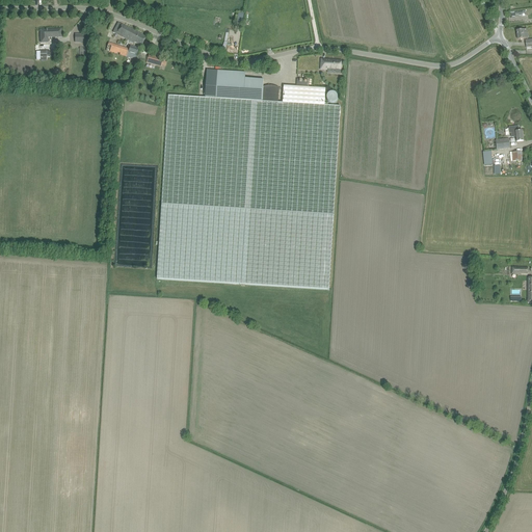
[(116,34),(131,42),(132,41),(141,46),(145,37),(118,23),(113,32),(116,34)]
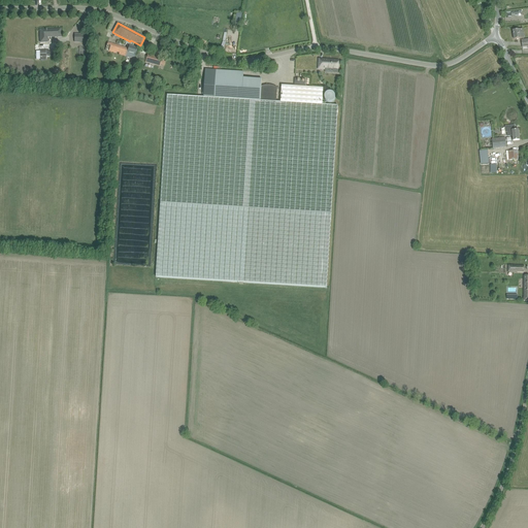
[(513,31),(514,39),(524,38),(523,29),(513,31)]
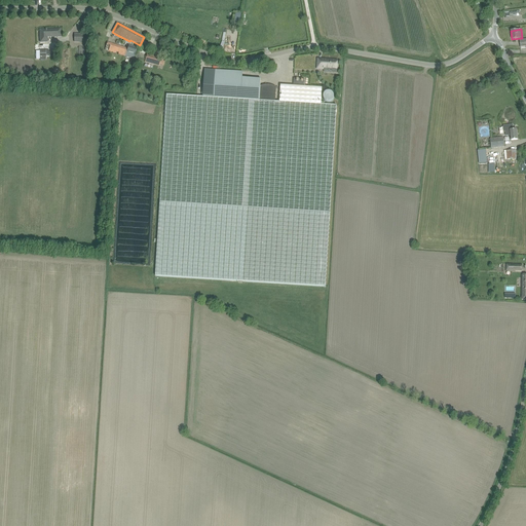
[(40,30),(40,42),(47,42),(47,37),(61,37),(61,30),(40,30)]
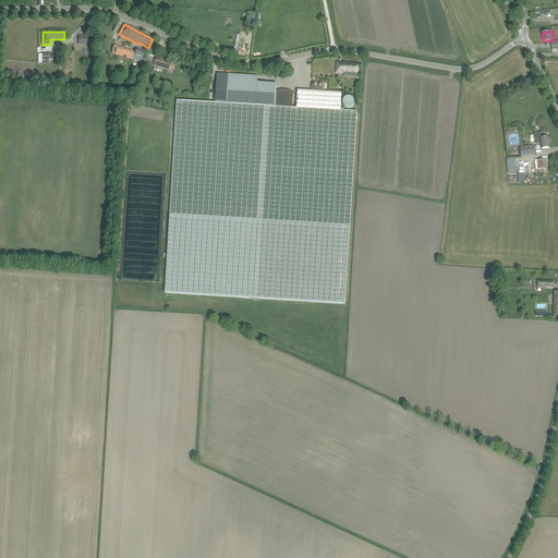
[(136,49),(136,52),(113,45),(111,53),(122,57),(123,56),(126,56),(125,58),(142,62),(145,51),(136,49)]
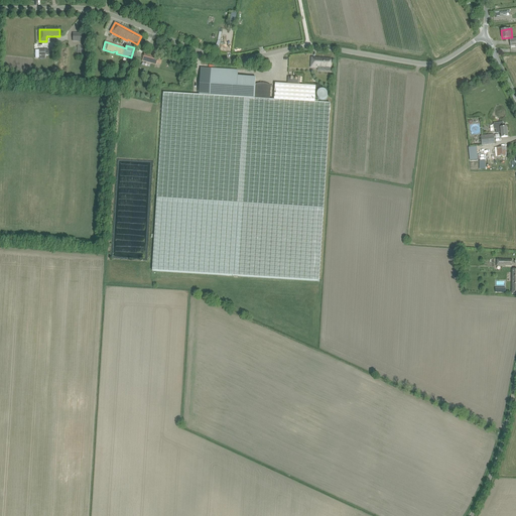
[(48,46),(39,46),(40,56),(46,55),(46,52),(49,52),(48,46)]
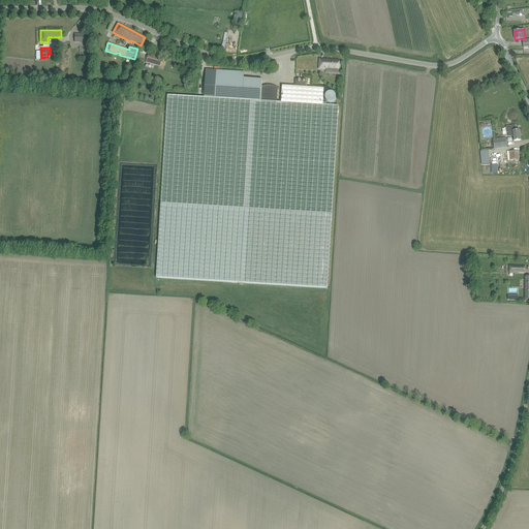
[(146,62),(160,66),(163,58),(148,54),(146,62)]
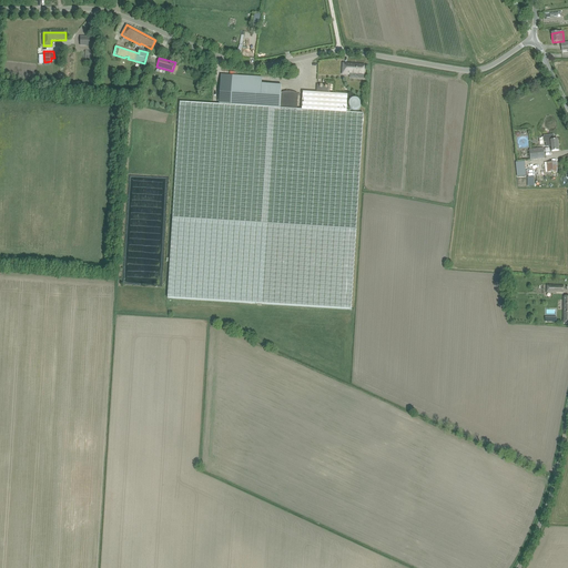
[(364,74),(365,64),(343,63),(343,74),(350,74),(350,73),(364,74)]
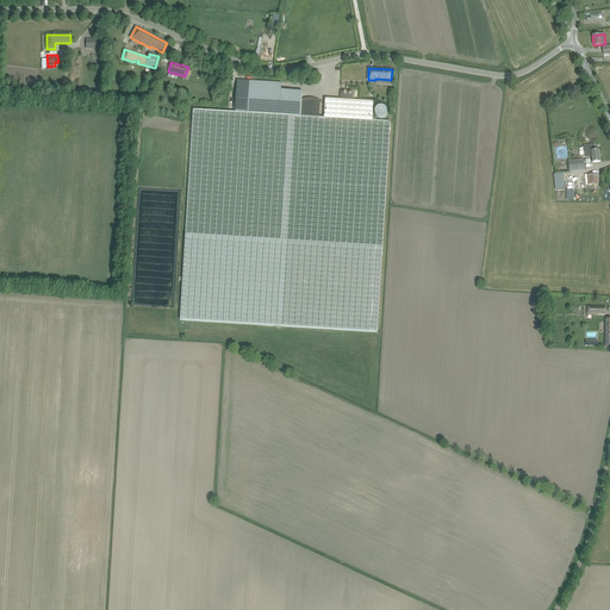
[(248,113),(193,110),(180,321),(377,332),(391,122),(373,122),(374,103),(325,99),(324,118),(319,118),(321,101),(318,100),(317,100),(316,99),(315,99),(313,99),(311,98),(310,98),(309,98),(307,99),(306,99),(305,99),(303,99),(302,100),(303,92),(259,89),(259,82),(237,81),(236,112),(248,113)]
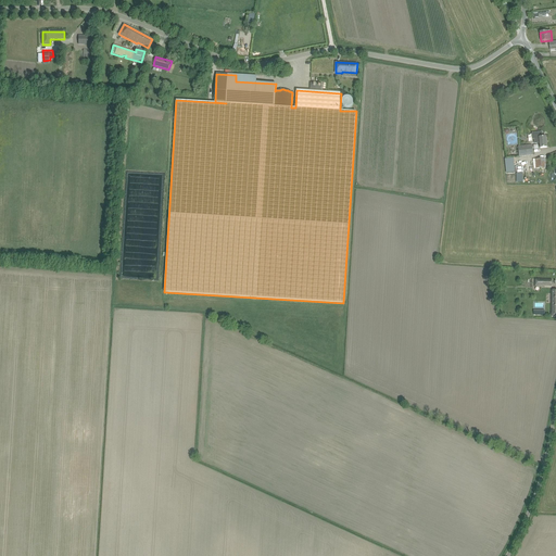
[(342,103),(342,104),(342,105),(342,106),(343,106),(344,108),(344,109),(345,109),(346,109),(348,109),(349,109),(350,109),(351,108),(352,108),(352,106),(353,105),(353,104),(353,103),(353,102),(353,101),(353,100),(352,100),(352,99),(351,99),(351,98),(350,98),(349,98),(348,98),(346,98),(345,98),(344,98),(344,99),(343,99),(343,100),(342,100),(342,101),(342,102),(342,103)]
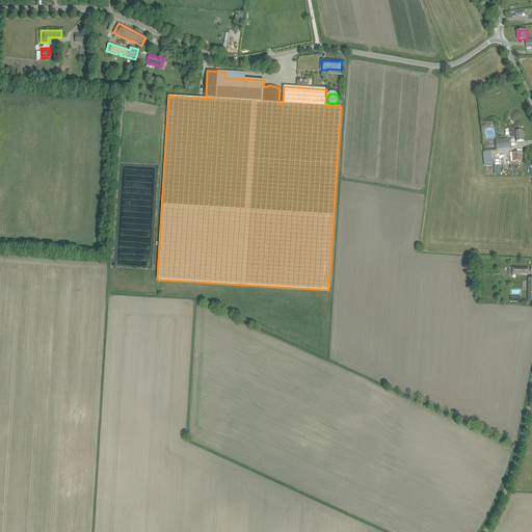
[(524,141),(522,131),(520,131),(519,126),(509,127),(510,133),(511,133),(511,137),(516,137),(517,141),(524,141)]
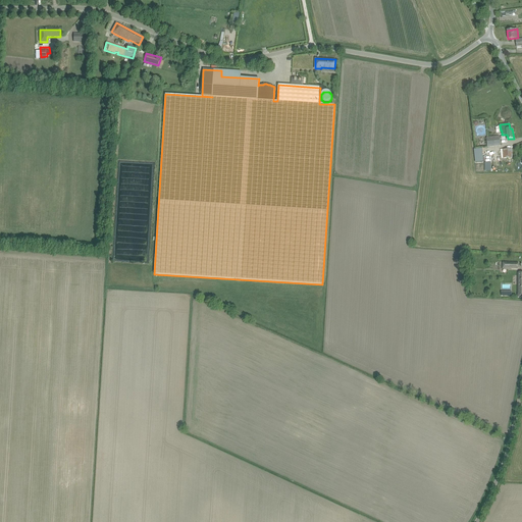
[(486,138),(487,147),(501,146),(500,137),(486,138)]
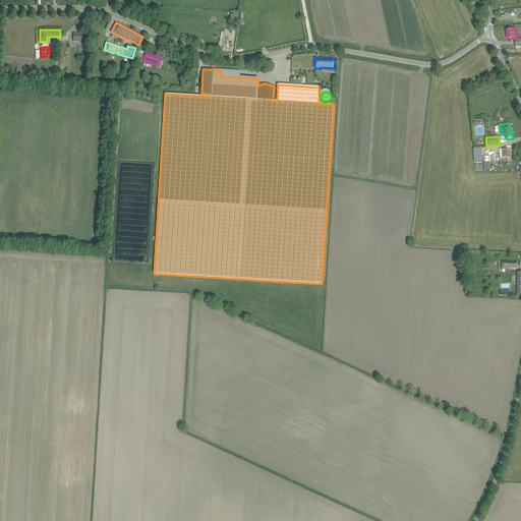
[(480,149),(473,150),(475,162),(482,162),(480,149)]
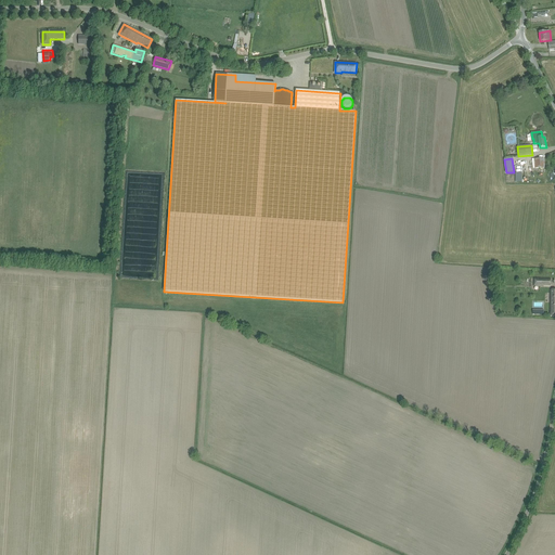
[(533,158),(533,168),(545,167),(544,158),(533,158)]
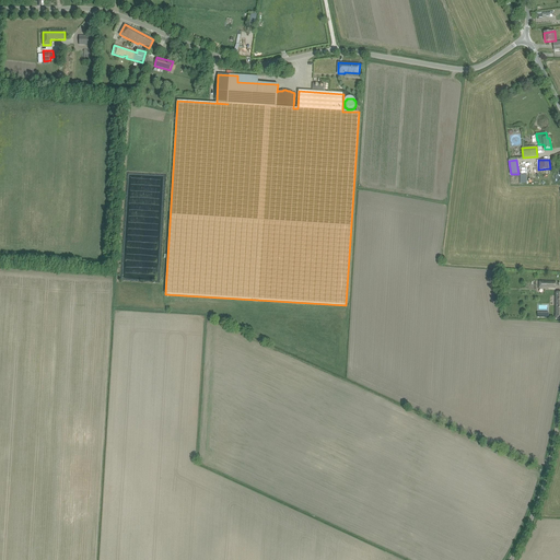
All buildings are outlined.
